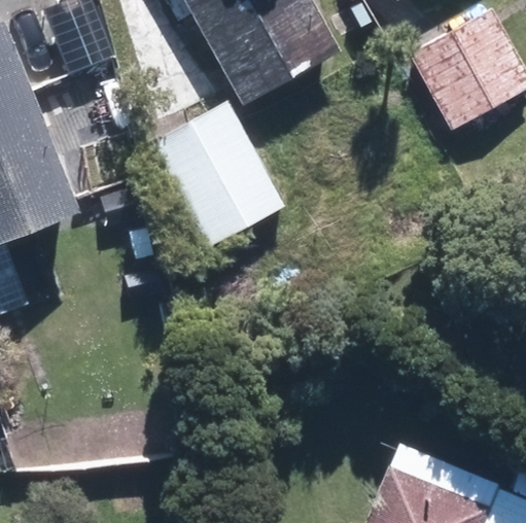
[(186,0),(246,103),(342,48),(314,0),(186,0)]
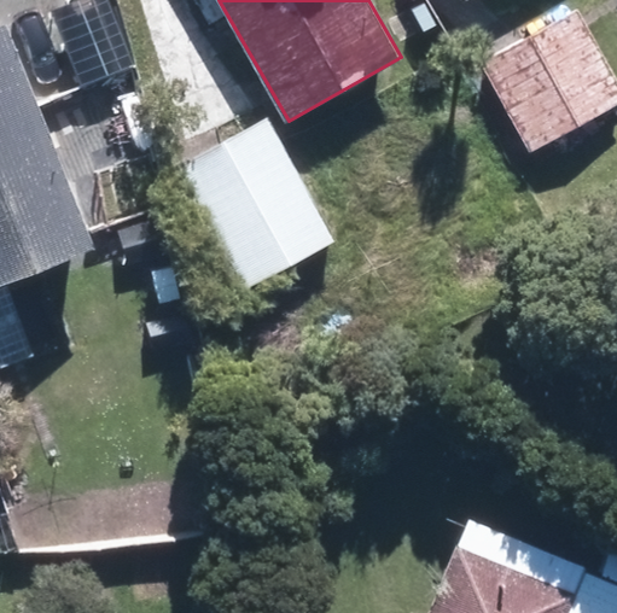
[(479,66),(529,156),(616,106),(616,86),(577,13),(479,66)]
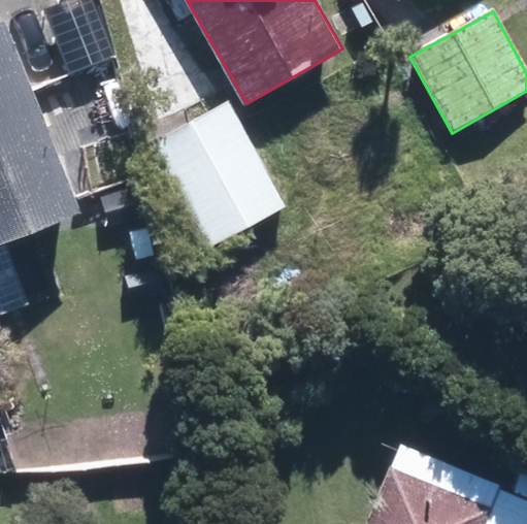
[(0,18),(0,235),(78,204),(3,17),(0,18)]
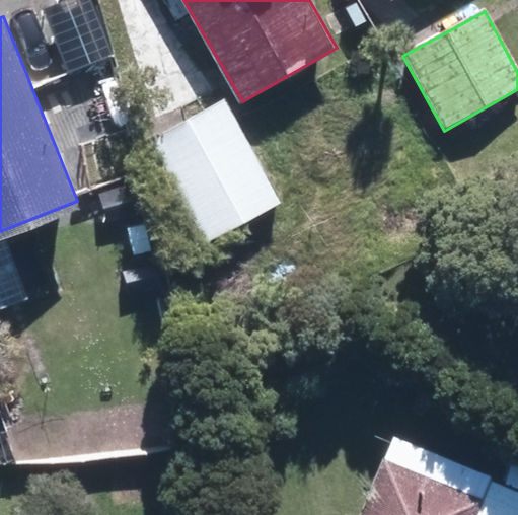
[(148,139),(205,242),(281,201),(225,98),(148,139)]
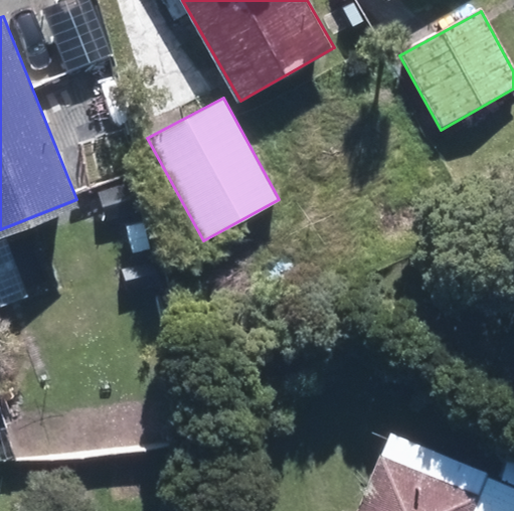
[(0,248),(0,287),(3,298),(24,291),(9,245),(0,248)]
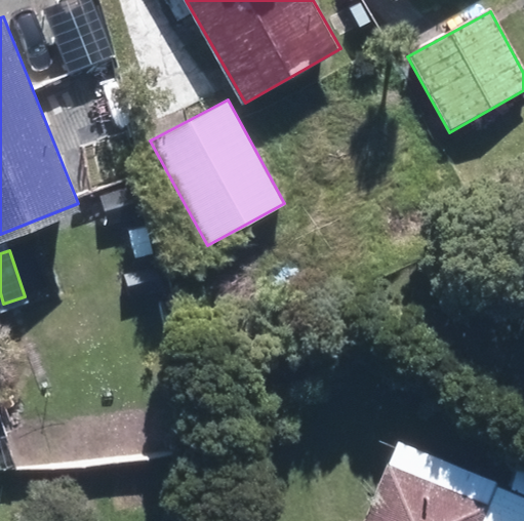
[(0,388),(0,411),(0,412),(31,397),(22,376),(0,388)]
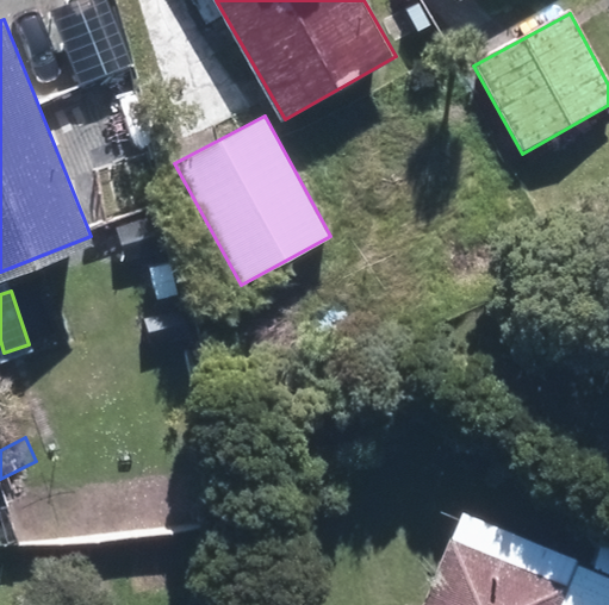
[(608,579),(572,563),(575,556),(459,510),(448,537),(443,536),(416,604),(606,604),(608,598),(608,579)]
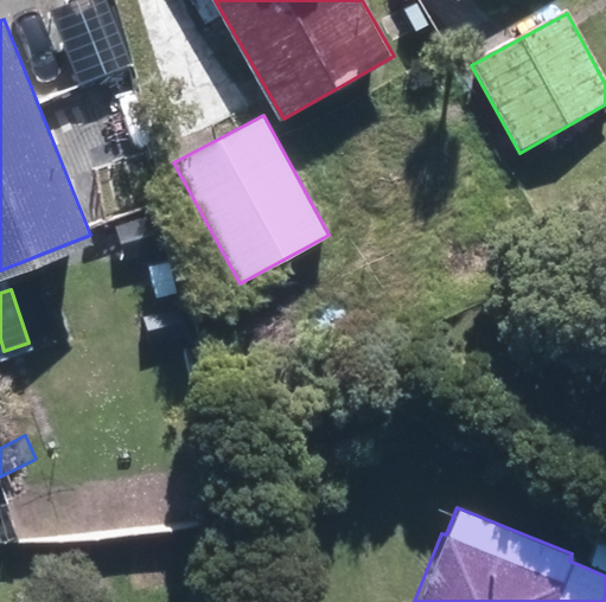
[(605,523),(588,563),(605,569),(605,523)]
